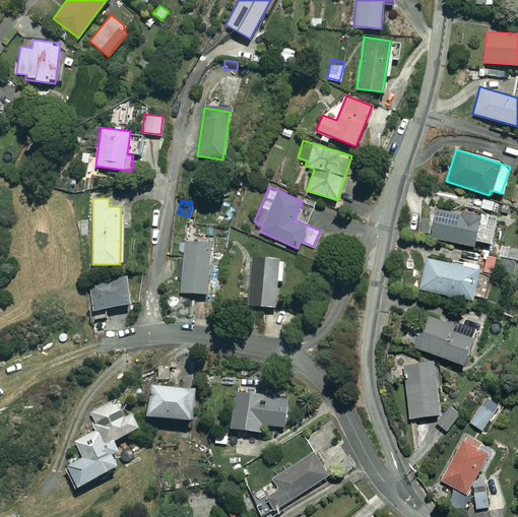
[(495,220),(435,208),(429,237),(473,246),(474,240),(490,243),(495,220)]
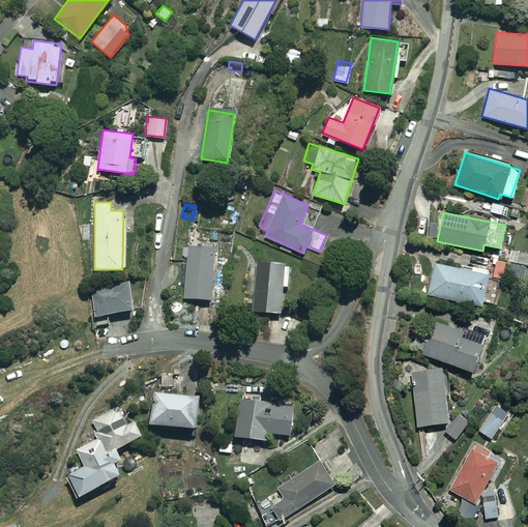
[(215,245),(183,242),(182,253),(187,253),(182,296),(210,299),(215,245)]
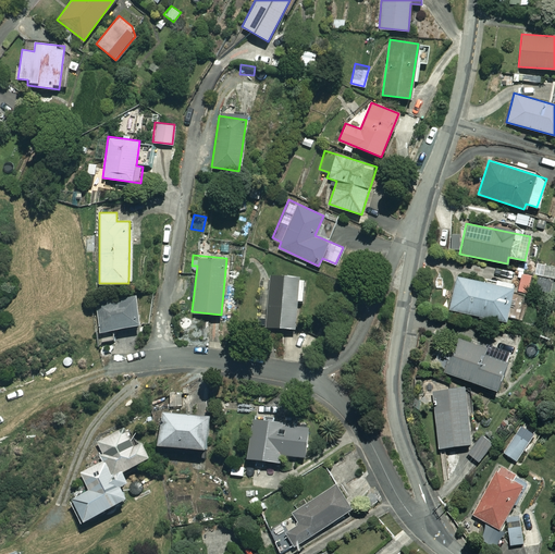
[(554,266),(537,262),(534,273),(554,277),(554,266)]
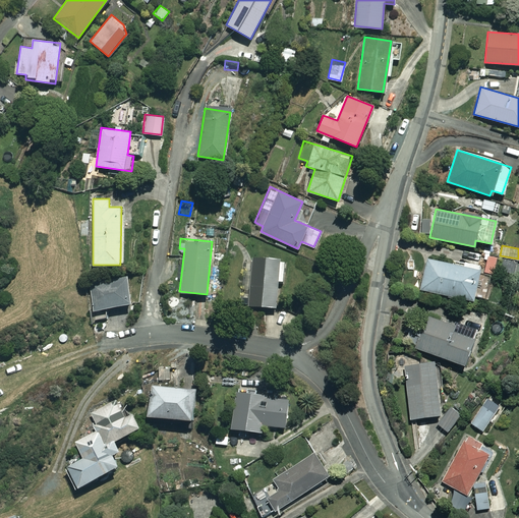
[(284,261),(252,256),(251,270),(243,269),(241,286),(249,287),(247,304),(274,307),(277,280),(282,281),(284,261)]
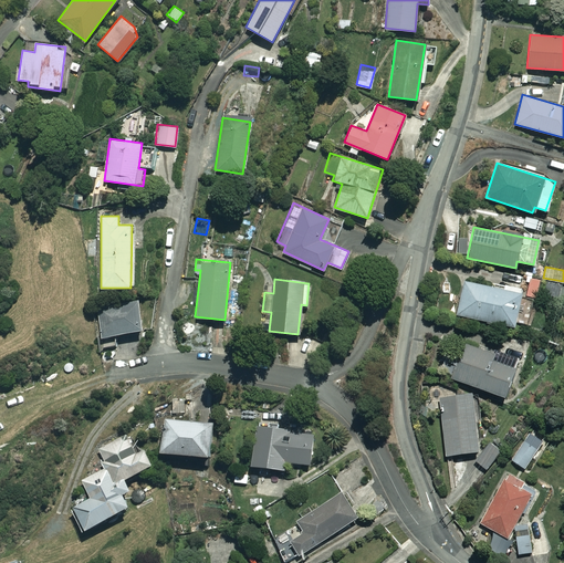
[(521,293),(463,280),(456,313),(513,326),(521,293)]
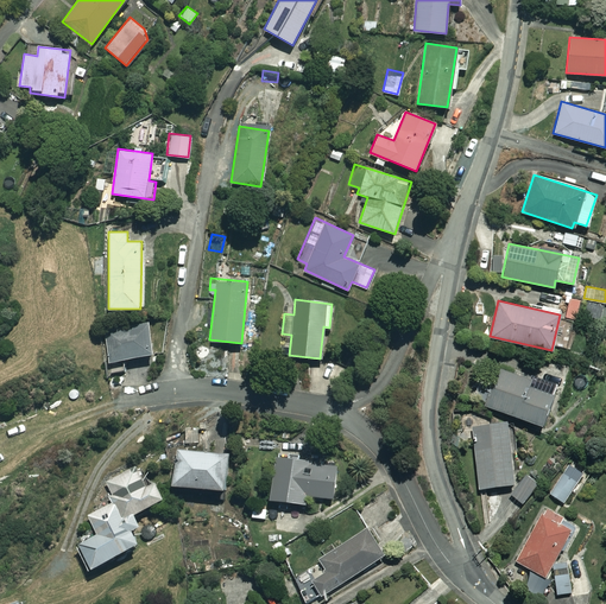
[(597,311),(589,306),(581,309),(576,317),(578,322),(582,326),(587,328),(594,325),(598,322),(598,316),(597,311)]
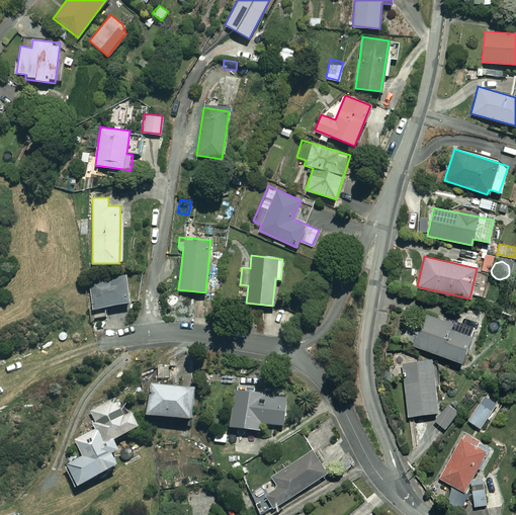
[(130,303),(125,274),(88,280),(92,308),(130,303)]
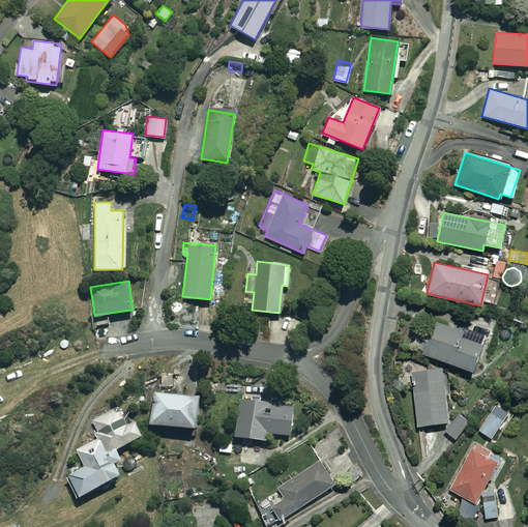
[(484,337),(435,319),(422,353),(472,371),(484,337)]
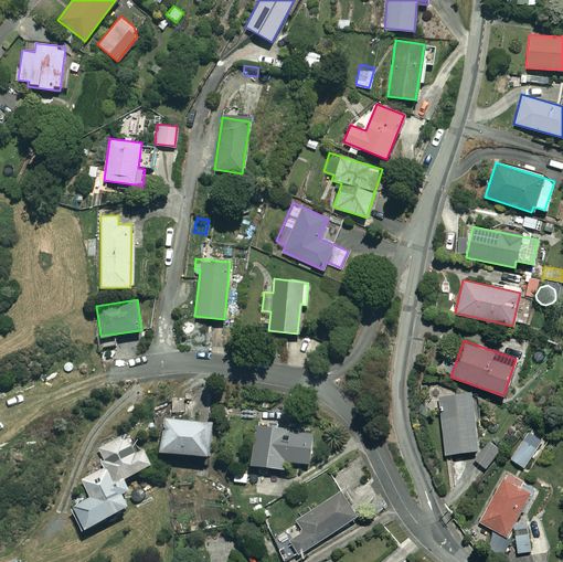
[(470,391),(438,394),(444,454),(476,451),(470,391)]
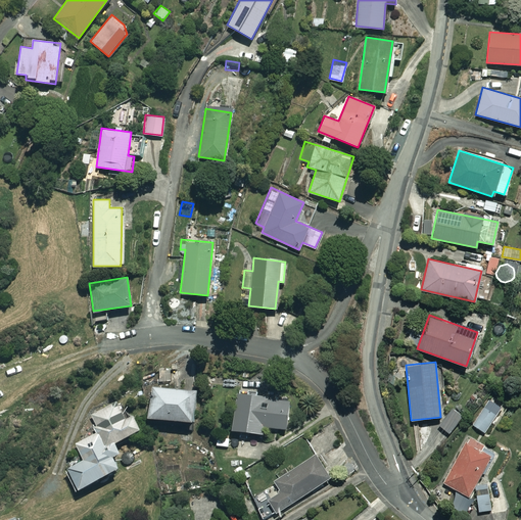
[(169,368),(158,369),(159,380),(170,379),(169,368)]
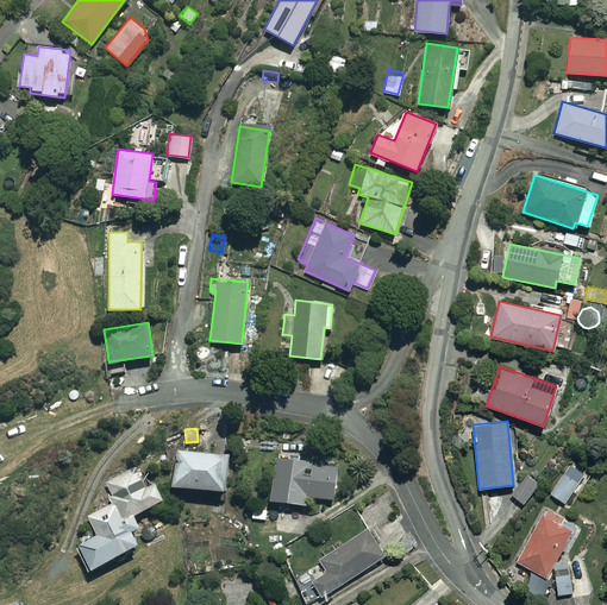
[(229,455),(176,449),(173,486),(224,491),(229,455)]
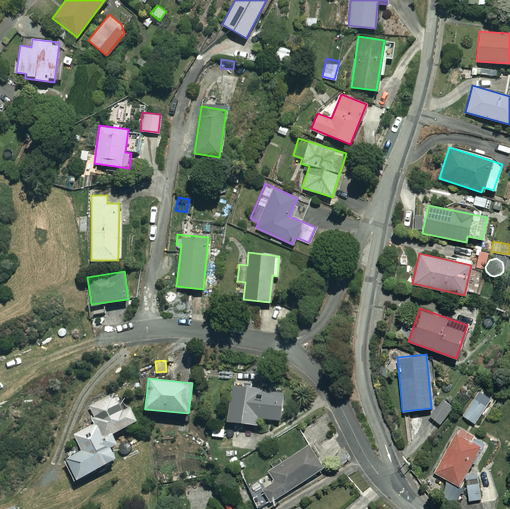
[(283,391),(232,384),(226,420),(254,424),(256,416),(279,419),(283,391)]
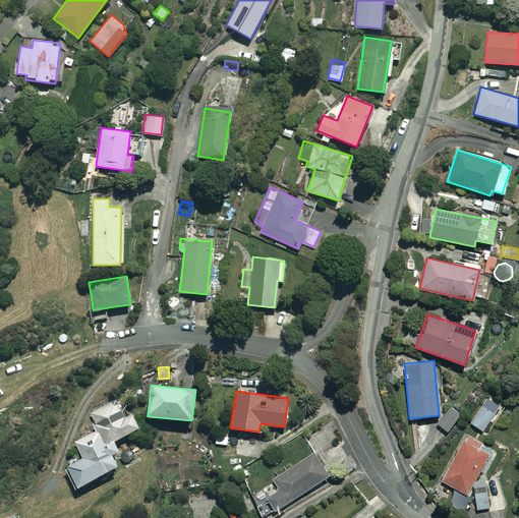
[(502,402),(488,392),(467,419),(480,429),(502,402)]
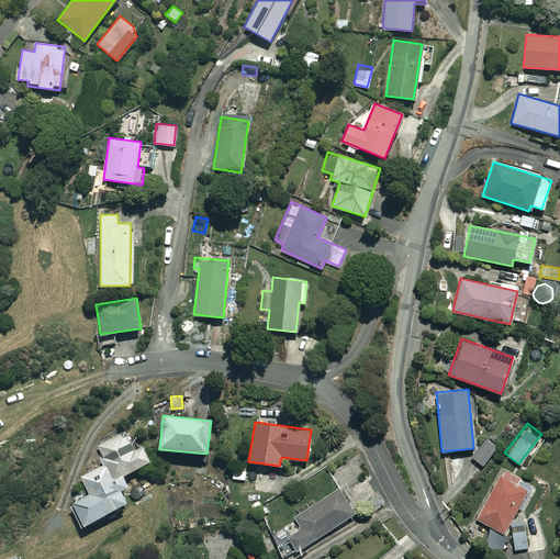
[(135,448),(124,429),(97,444),(107,462),(80,476),(89,493),(69,504),(81,528),(127,504),(121,492),(129,488),(123,477),(150,461),(142,445),(135,448)]
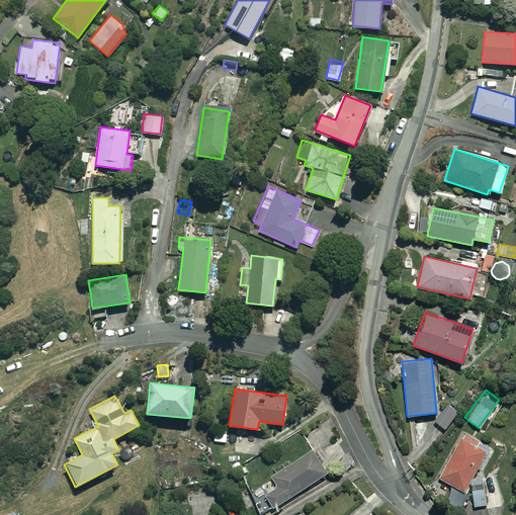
[(457,413),(446,404),(434,420),(444,429),(457,413)]
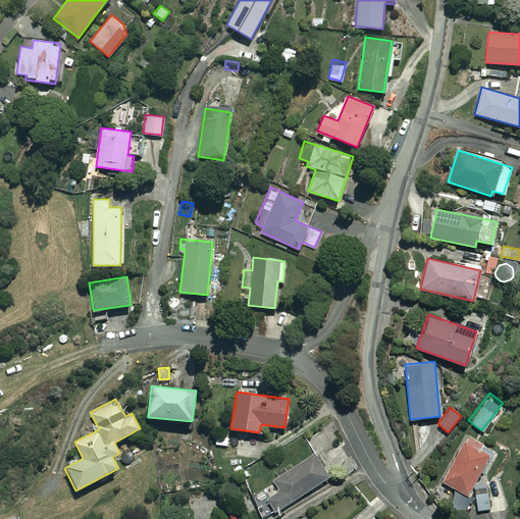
[(480,444),(467,436),(443,481),(466,495),(488,455),(477,449),(480,444)]
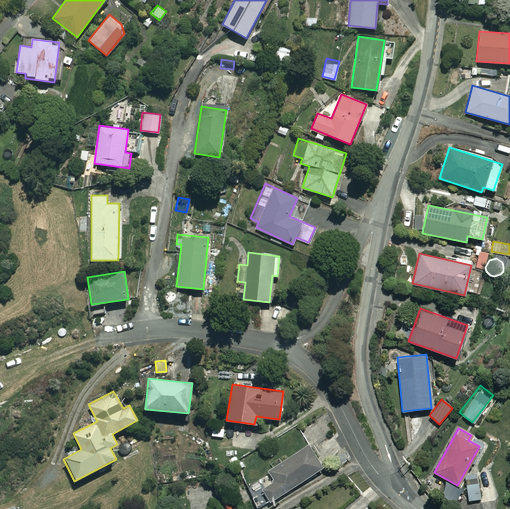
[(321,467),(307,445),(268,470),(274,480),(261,488),(269,500),(321,467)]
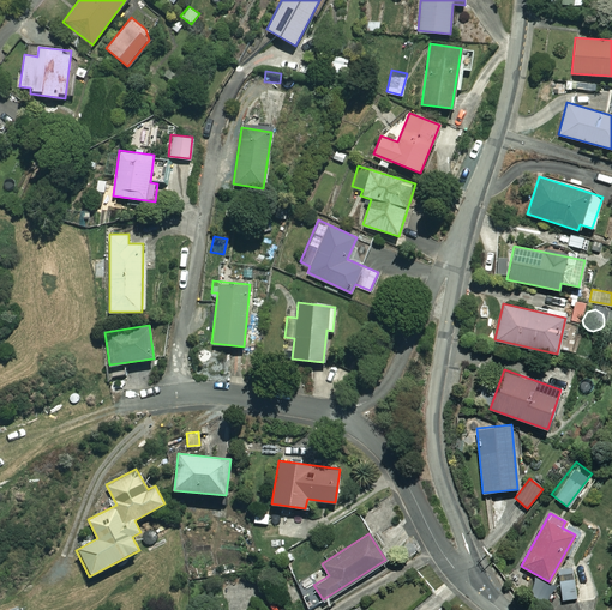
[(316,602),(306,577),(295,581),(306,607),(316,602)]
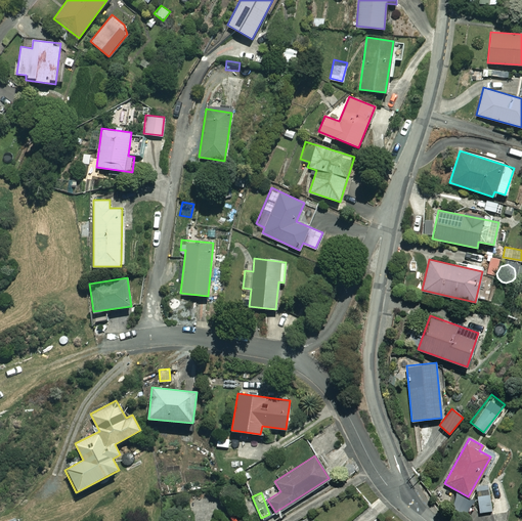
[(489,493),(476,495),(478,511),(492,509),(489,493)]
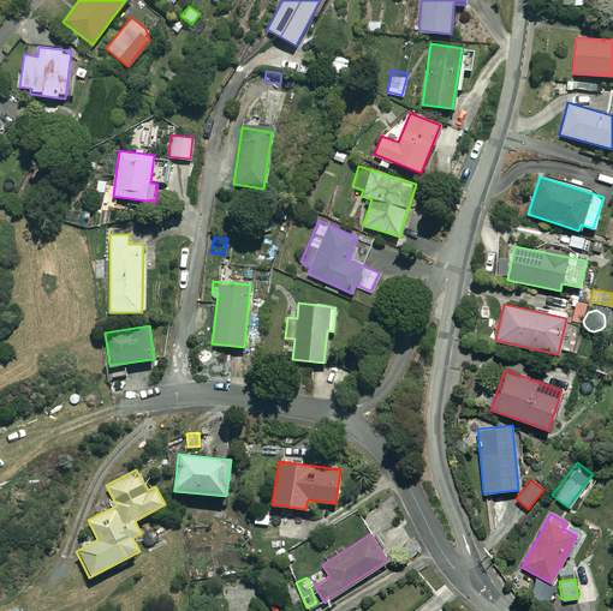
All buildings are outlined.
